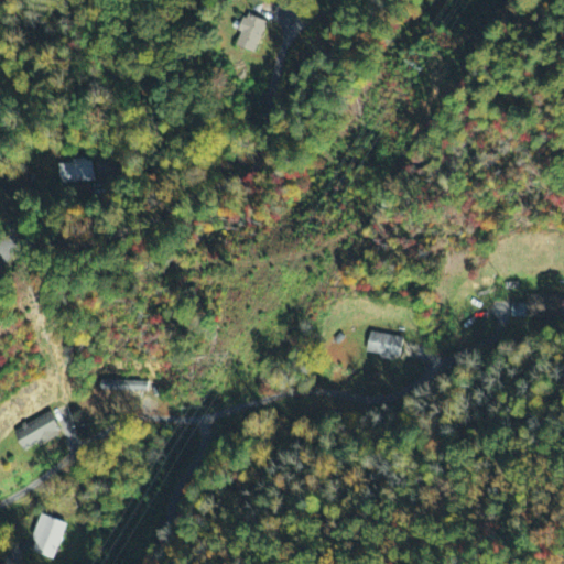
[(266,21),(246,15),(237,49),(257,54),(266,21)]
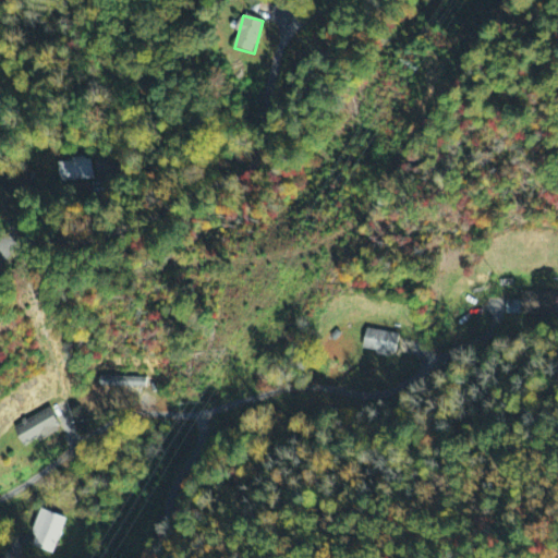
[(93,181),(92,158),(72,159),(72,164),(59,164),(59,182),(93,181)]
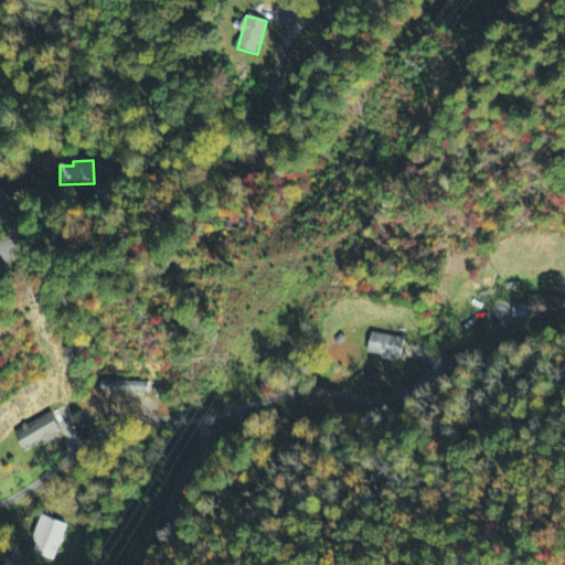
[(564,299),(529,298),(529,306),(513,306),(513,319),(564,320),(564,299)]
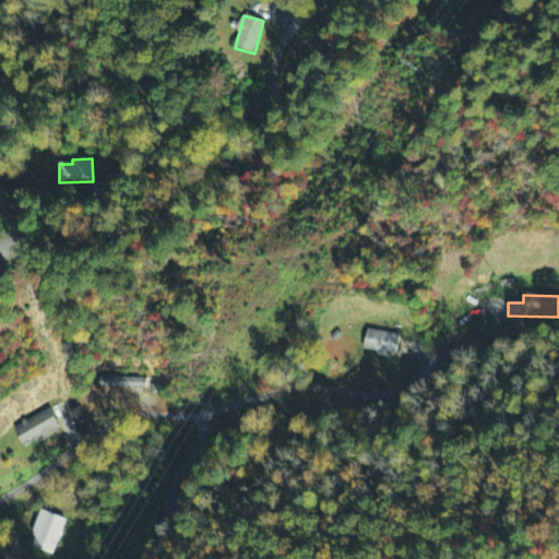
[(400,336),(368,330),(364,352),(396,358),(400,336)]
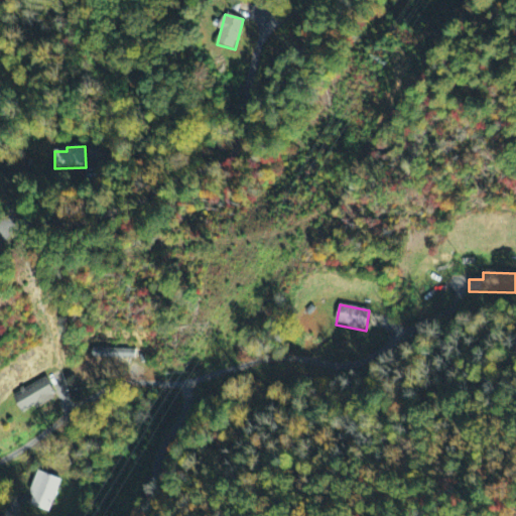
[(134,350),(93,349),(92,359),(134,360),(134,350)]
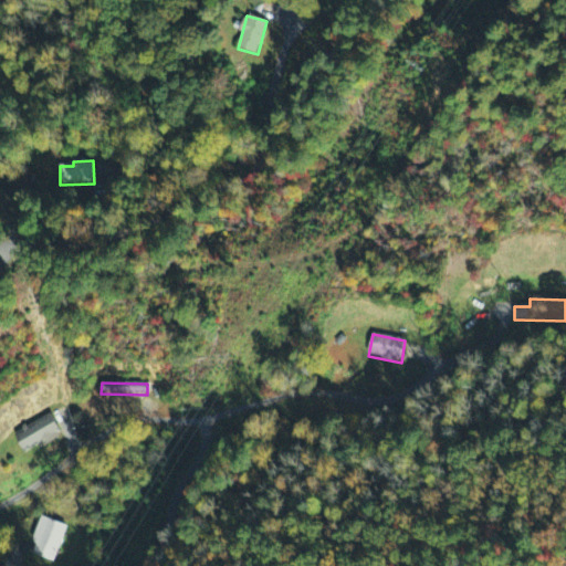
[(61,437),(50,415),(14,433),(25,456),(61,437)]
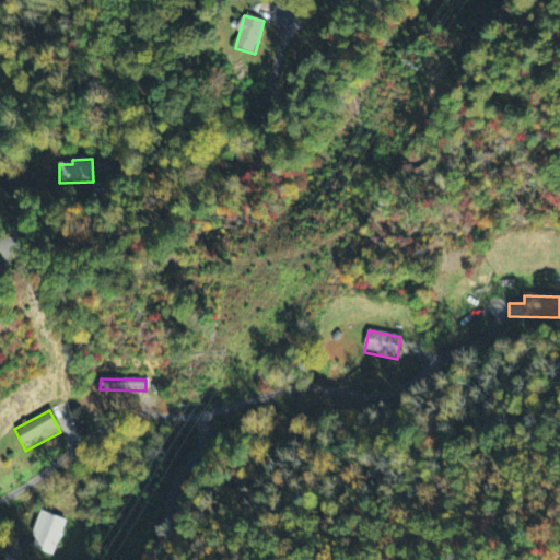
[(53,557),(66,522),(43,512),(30,548),(53,557)]
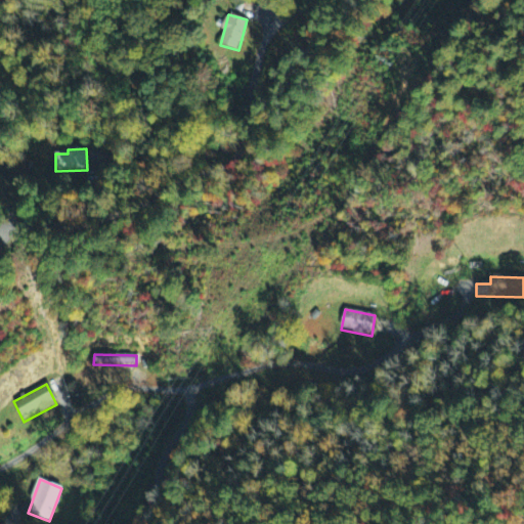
All buildings are outlined.
